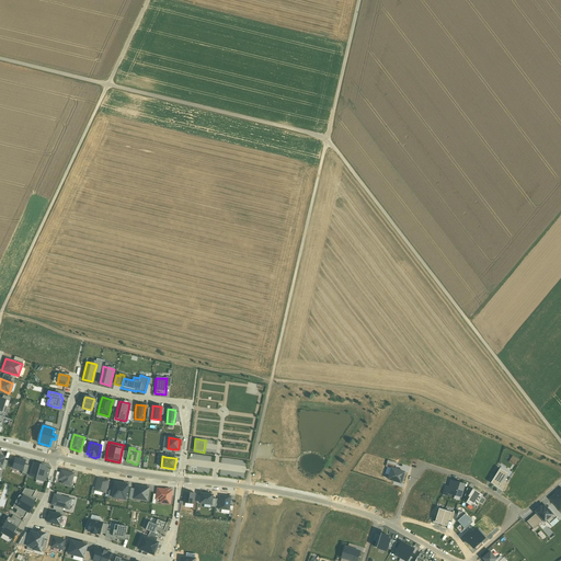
[(508,462),(515,466),(518,460),(513,457),(508,462)]
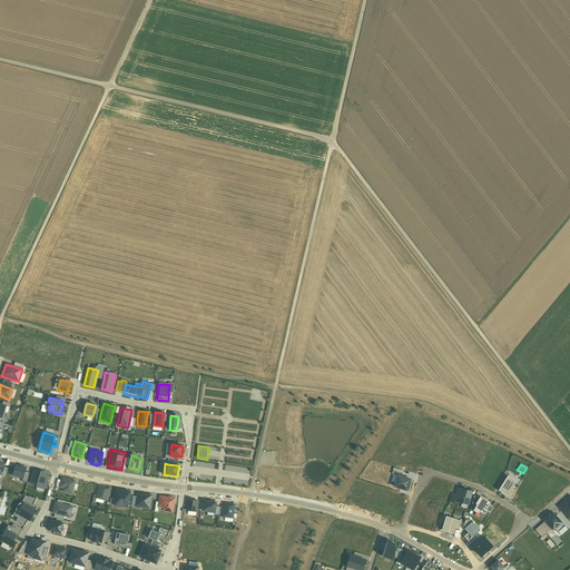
[(26,468),(16,465),(12,475),(23,479),(25,472),(26,468)]
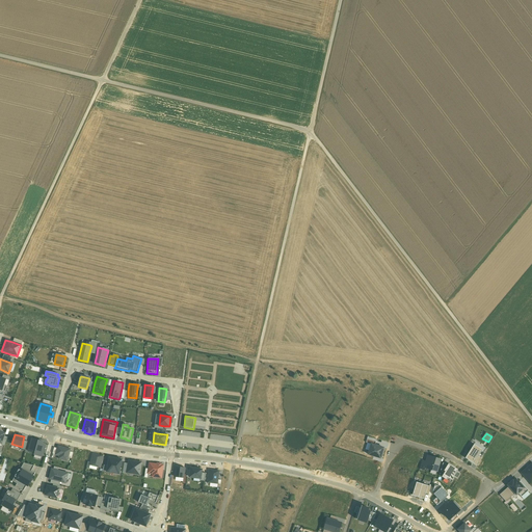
[(371,445),(375,446),(376,440),(368,436),(366,443),(371,445)]
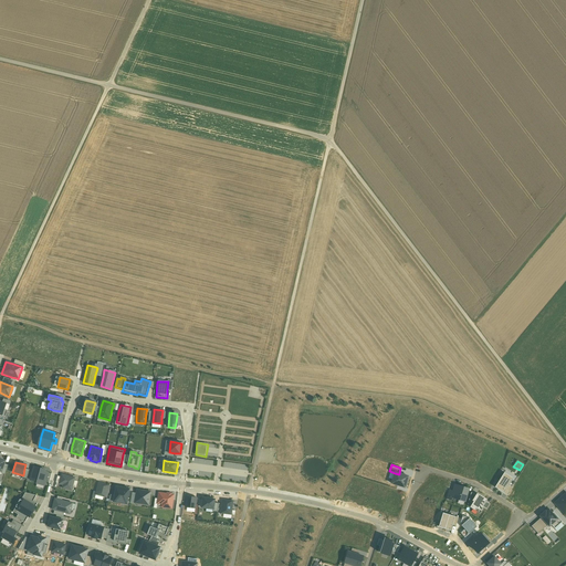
[(38,484),(45,486),(46,482),(49,473),(45,472),(45,470),(33,467),(30,480),(38,482),(38,484)]
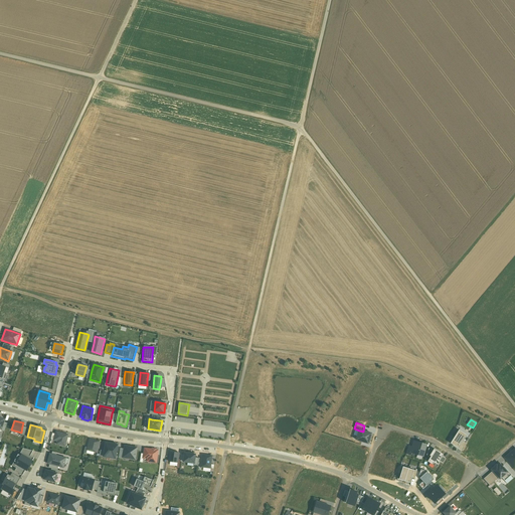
[(356,440),(369,444),(372,434),(363,432),(359,431),(356,440)]
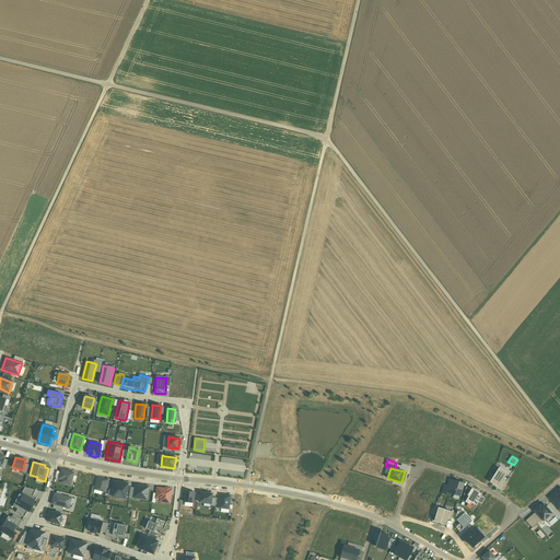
[(499,468),(490,482),(496,487),(499,489),(504,480),(508,474),(499,468)]
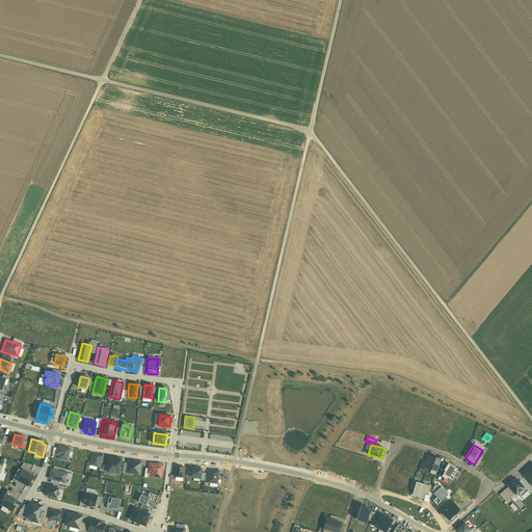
[(70,452),(71,449),(58,446),(57,449),(56,454),(56,455),(59,456),(58,459),(68,461),(69,457),(70,452)]
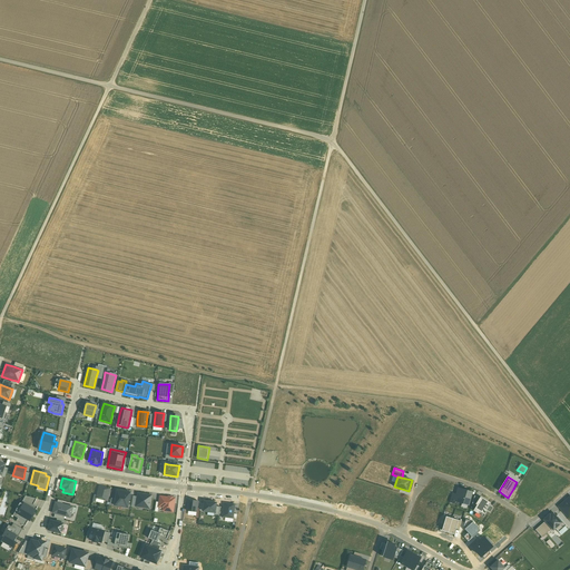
[(97,498),(108,501),(110,490),(99,487),(98,494),(97,498)]
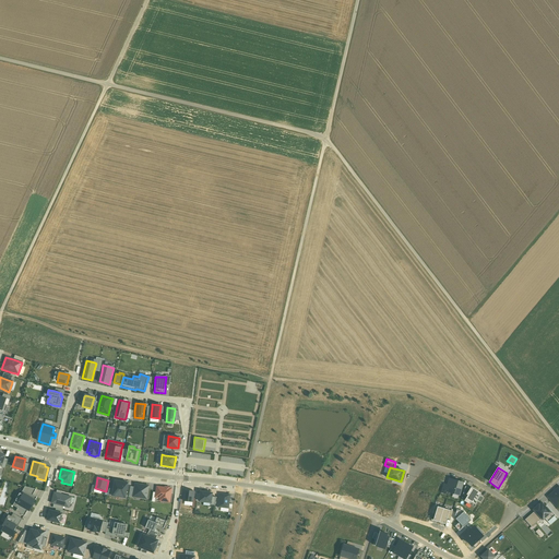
[(460,496),(463,484),(450,479),(448,486),(445,491),(460,496)]
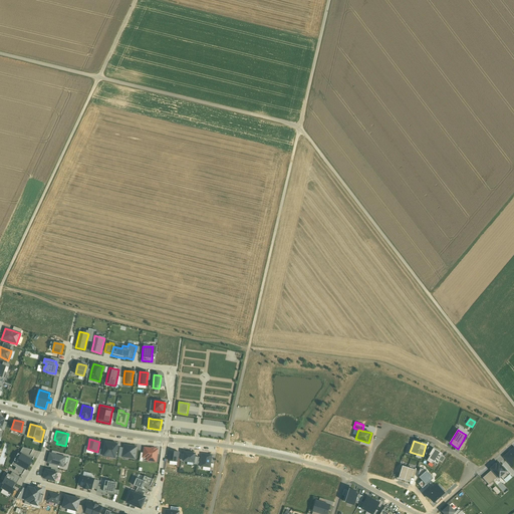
[(103,456),(115,458),(117,444),(105,442),(104,450),(103,456)]
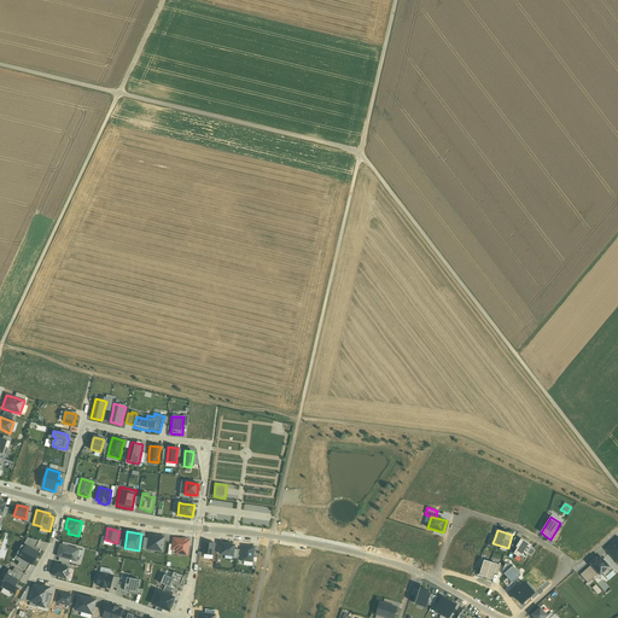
[(162,552),(164,541),(164,540),(164,537),(158,536),(158,537),(150,536),(150,538),(147,548),(156,549),(156,551),(162,552)]
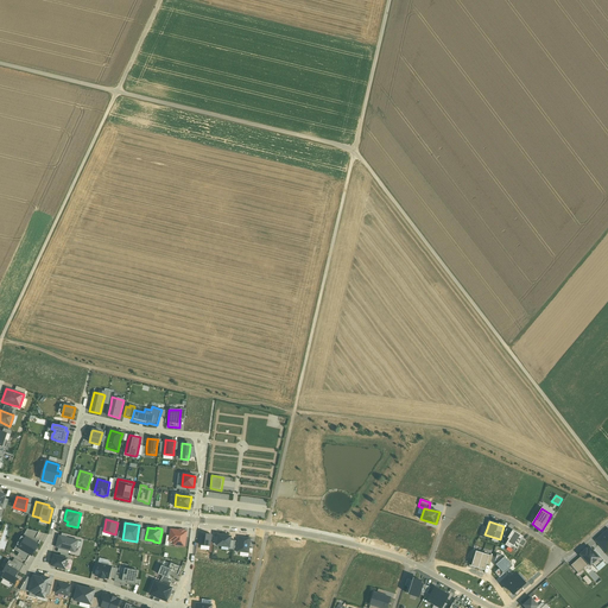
[(26,537),(38,544),(40,540),(37,538),(39,532),(27,530),(23,537),(25,539),(26,537)]
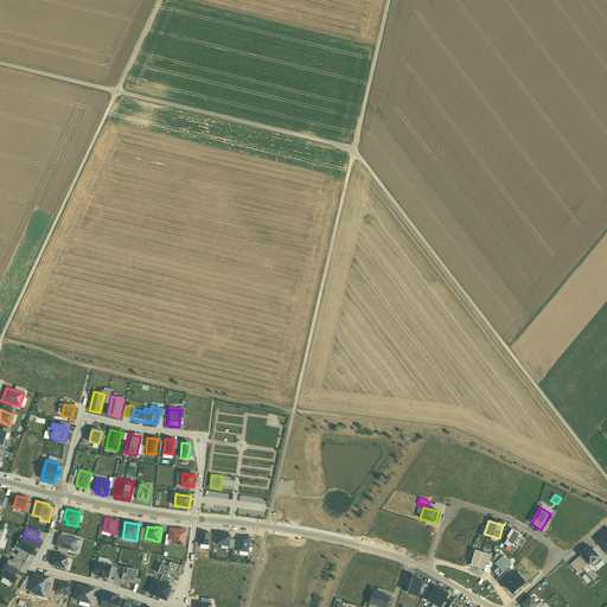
[(184,545),(186,531),(171,529),(170,535),(170,540),(172,540),(172,543),(184,545)]
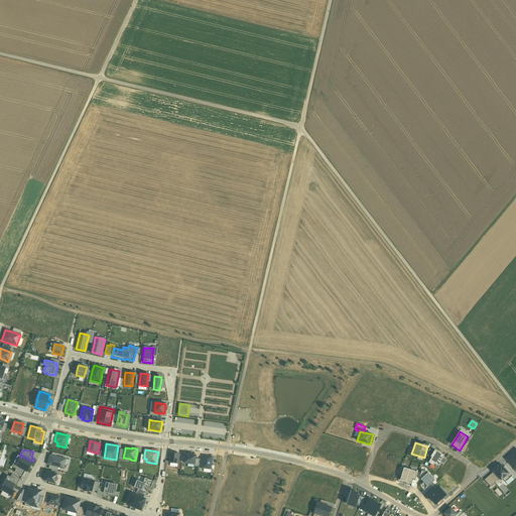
[(435,449),(433,452),(430,457),(431,458),(431,459),(428,463),(437,469),(441,463),(440,462),(443,458),(444,456),(435,449)]
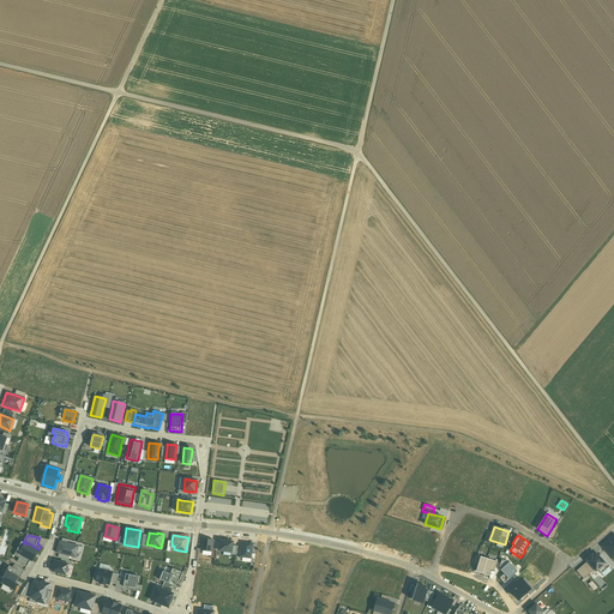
[(602,546),(613,559),(613,558),(613,536),(609,541),(608,541),(602,546)]
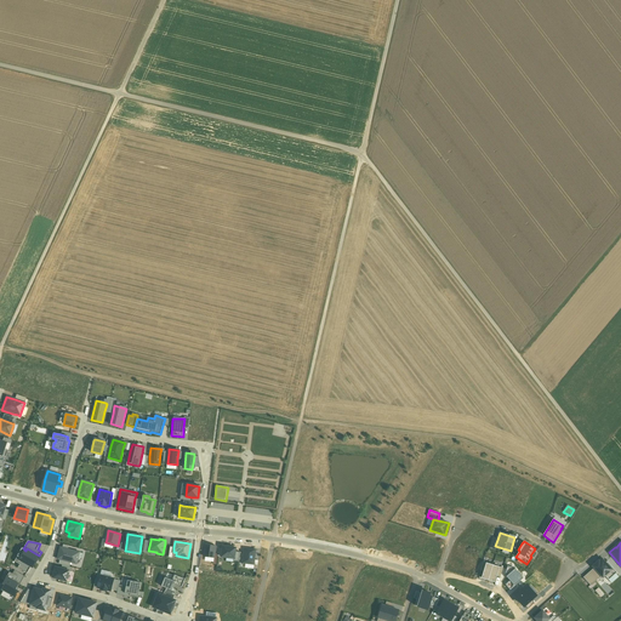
[(77,564),(79,552),(68,550),(69,546),(63,545),(63,548),(61,548),(58,559),(61,559),(70,563),(77,564)]
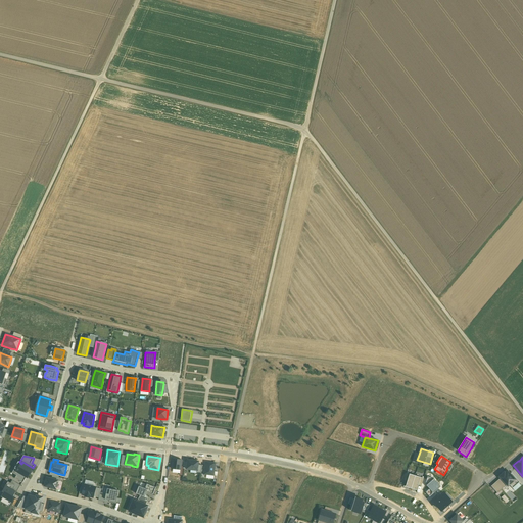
[(174,459),(172,469),(180,470),(181,466),(182,460),(174,459)]
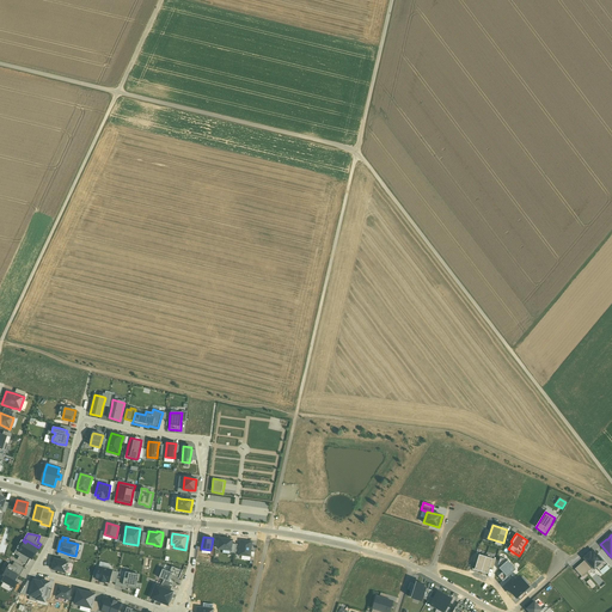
[(233,540),(220,538),(219,540),(219,549),(232,551),(232,544),(233,540)]
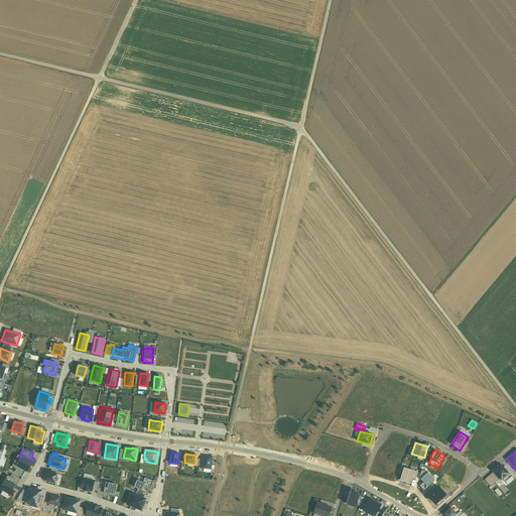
[(16,466),(26,471),(27,472),(29,468),(29,469),(31,466),(30,466),(32,462),(22,456),(21,458),(19,456),(18,456),(14,463),(17,464),(16,466)]
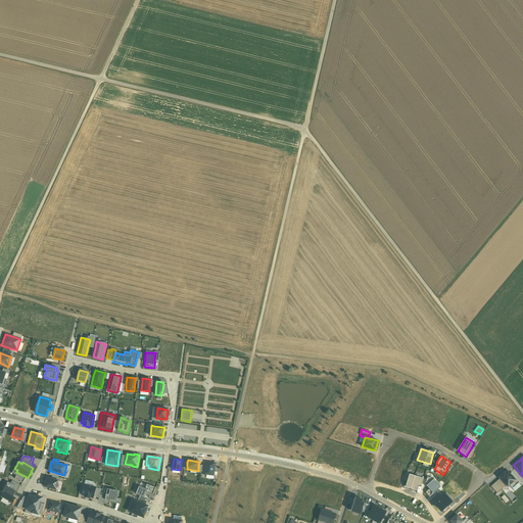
[(216,463),(206,462),(204,474),(214,476),(215,472),(216,463)]
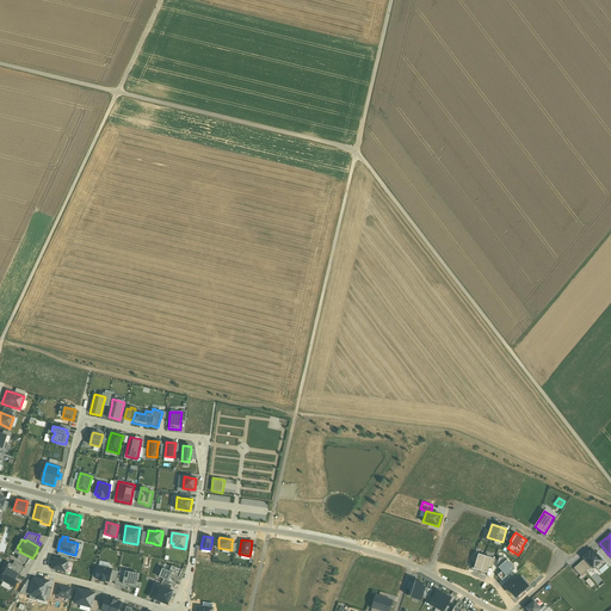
[(603,568),(608,563),(594,549),(590,553),(588,553),(582,559),(584,560),(591,568),(592,569),(596,567),(598,569),(602,566),(603,568)]
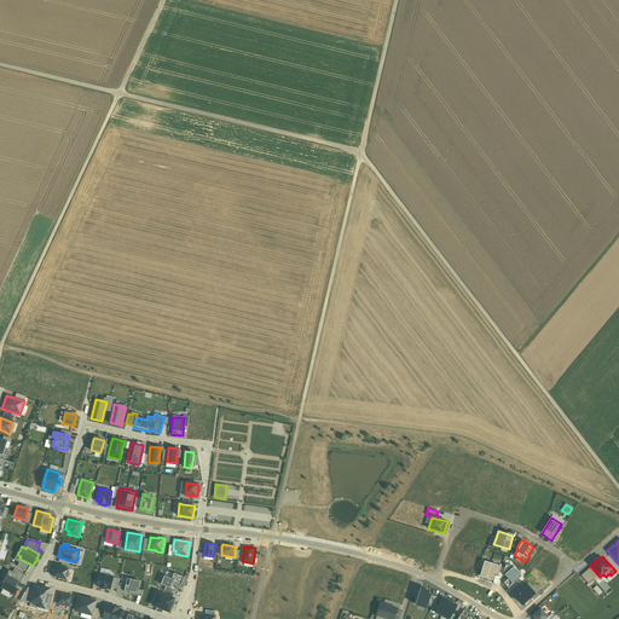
[(32,565),(19,559),(18,562),(19,562),(18,566),(28,572),(32,565)]
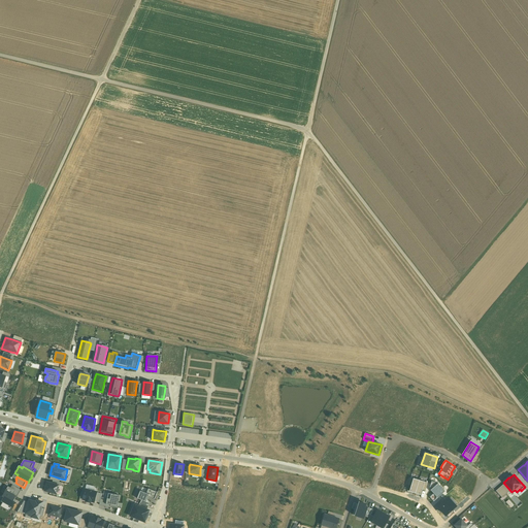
[(419,481),(414,479),(410,486),(409,492),(415,494),(419,481)]
